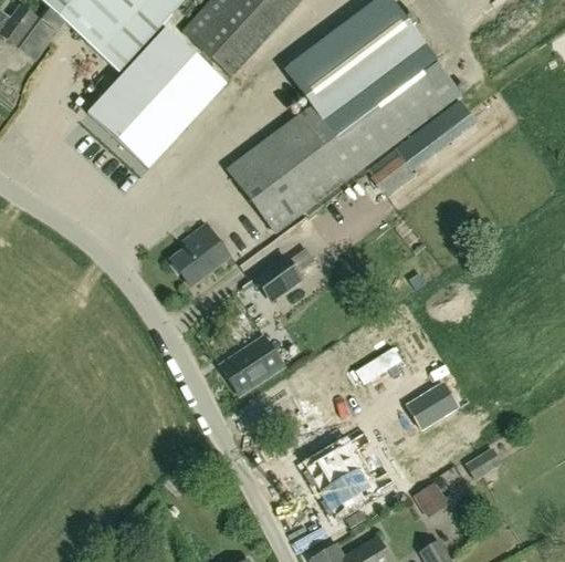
[(41,0),(119,71),(184,0),(41,0)]
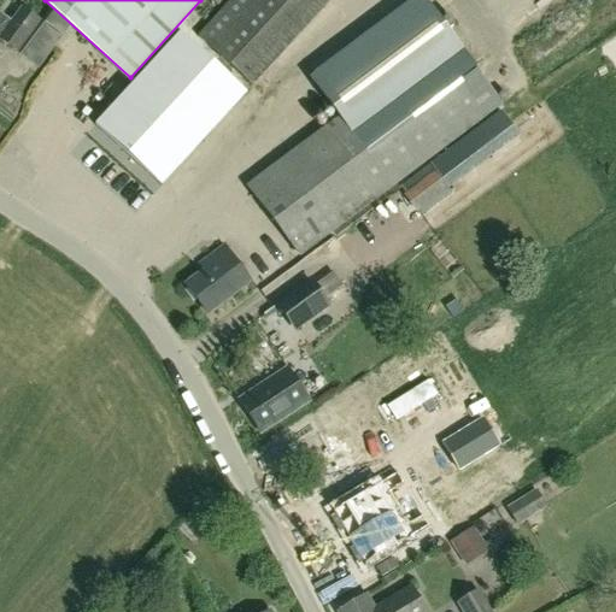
[(228,0),(198,34),(211,46),(215,48),(251,82),(253,83),(329,0),(228,0)]
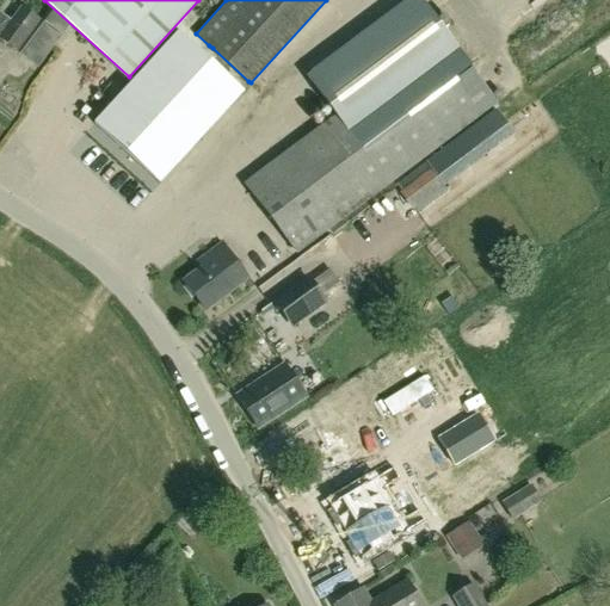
[(337,112),(244,181),(299,252),(499,100),(423,0),(405,0),(308,73),(337,112)]
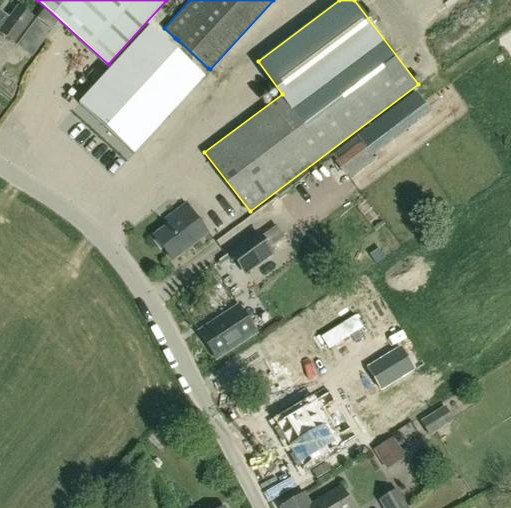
[(0,28),(0,29),(14,40),(33,14),(19,3),(10,15),(0,6),(0,28)]
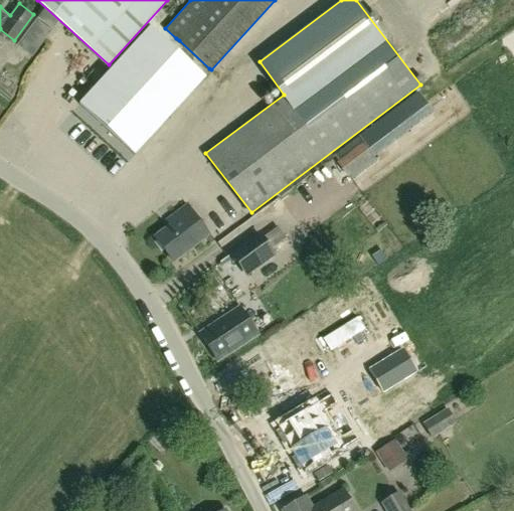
[(37,19),(17,46),(32,58),(53,31),(37,19)]
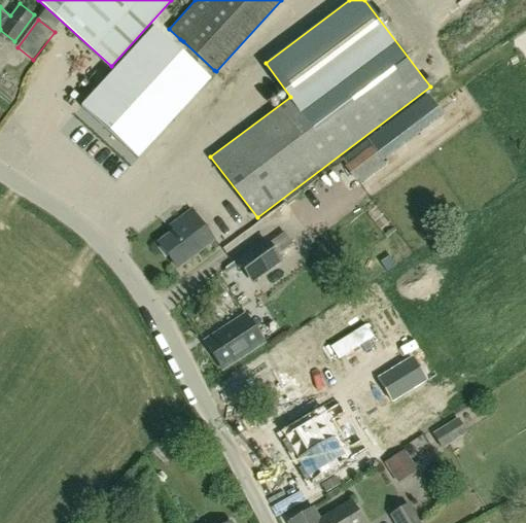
[(138,163),(212,83),(153,25),(80,108),(138,163)]
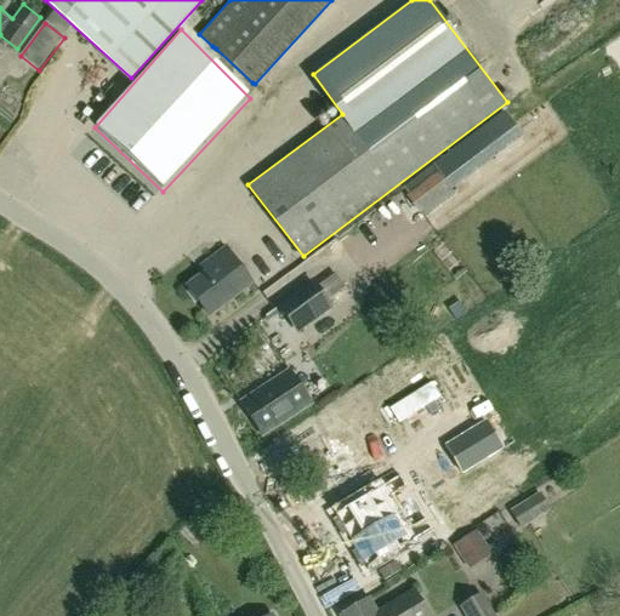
[(420,209),(472,170),(454,147),(443,155),(448,161),(407,192),(420,209)]
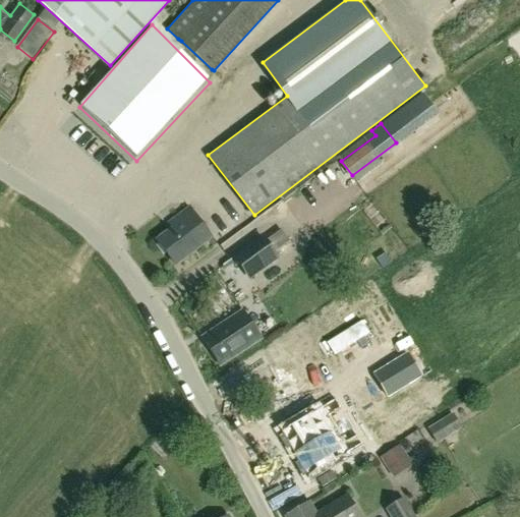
[(172,226),(157,237),(176,263),(211,236),(190,209),(170,223),(172,226)]
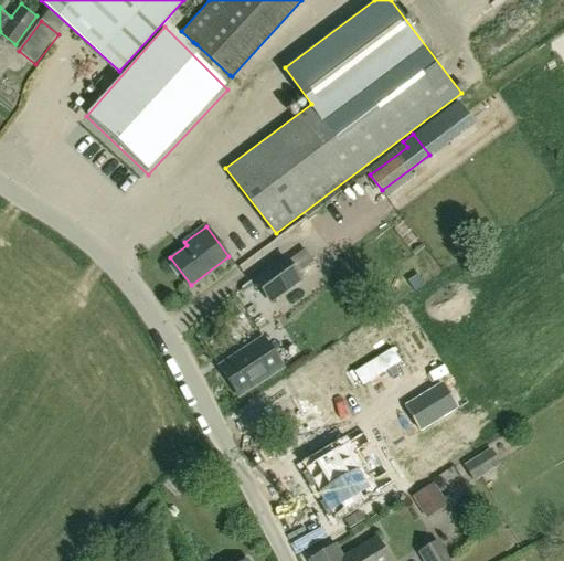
[(270,300),(304,276),(299,270),(314,258),(305,246),(289,257),(285,251),(252,275),(270,300)]
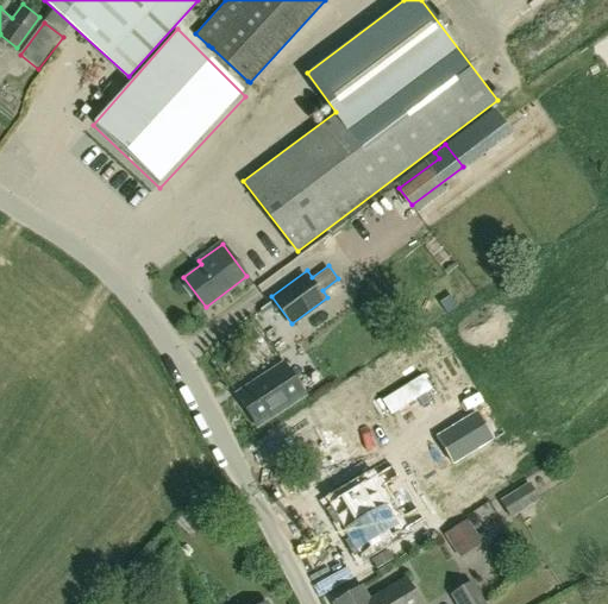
[(451,295),(440,302),(449,313),(458,306),(451,295)]
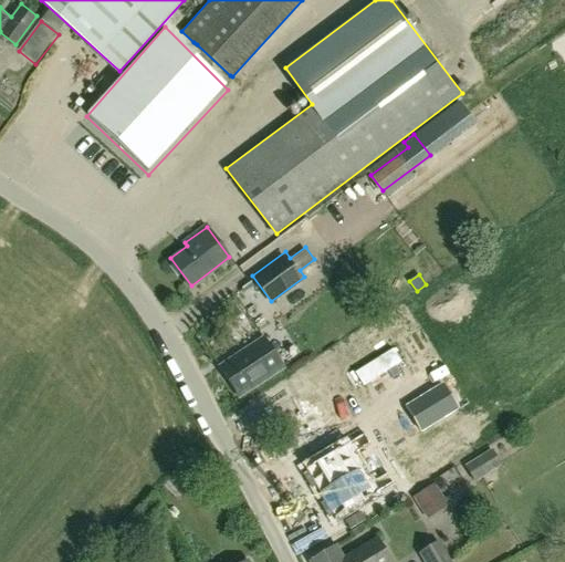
[(240,396),(285,366),(264,335),(220,365),(240,396)]
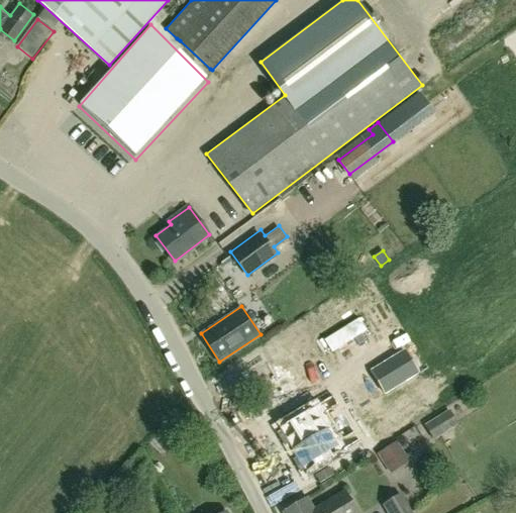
[(372,370),(385,390),(418,370),(406,348),(372,370)]
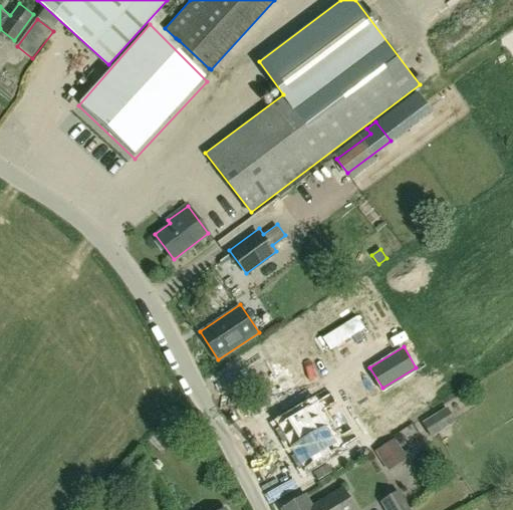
[(432,434),(456,419),(447,403),(423,419),(432,434)]
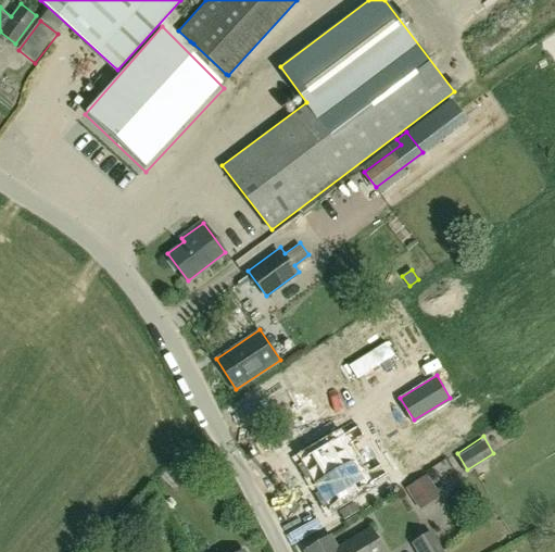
[(339,479),(367,462),(356,443),(328,460),(339,479)]
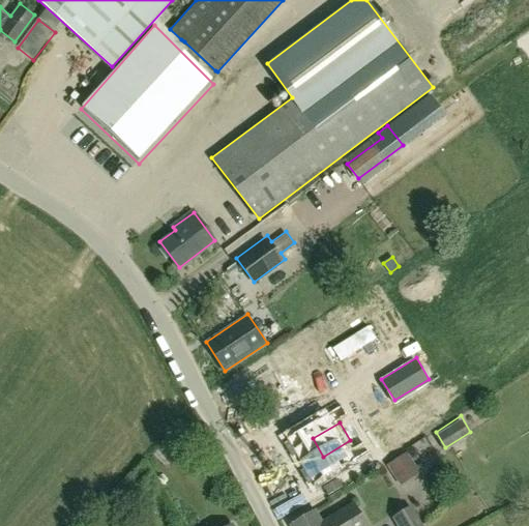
[(295,484),(313,503),(354,479),(335,450),(323,457),(325,464),(311,473),(304,464),(290,473),(295,484)]
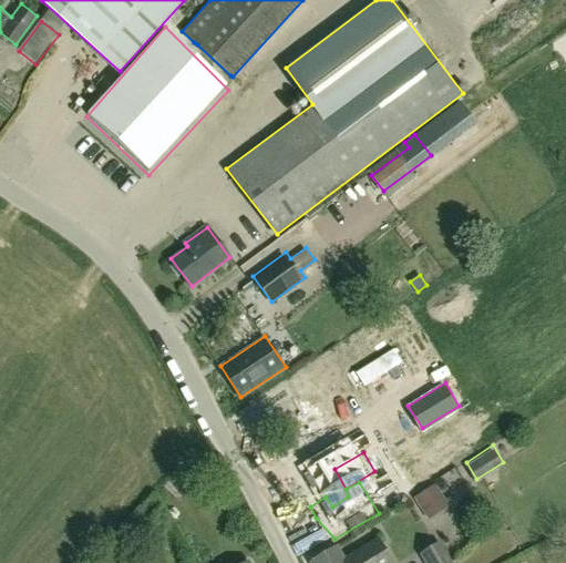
[(415,497),(429,520),(450,507),(434,484),(415,497)]
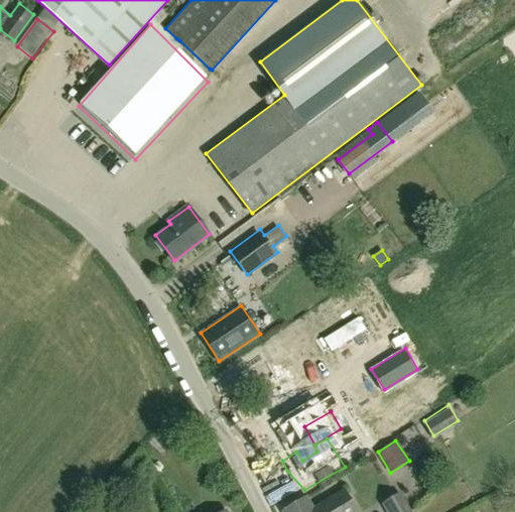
[(314,507),(308,496),(283,510),(284,511),(357,511),(359,511),(345,489),(314,507)]
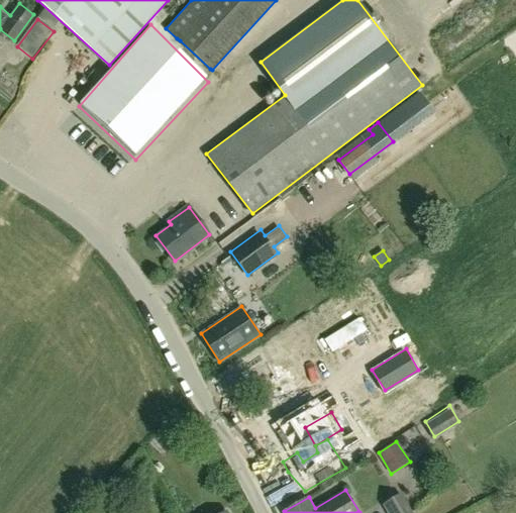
[(414,512),(402,492),(384,504),(389,512),(414,512)]
